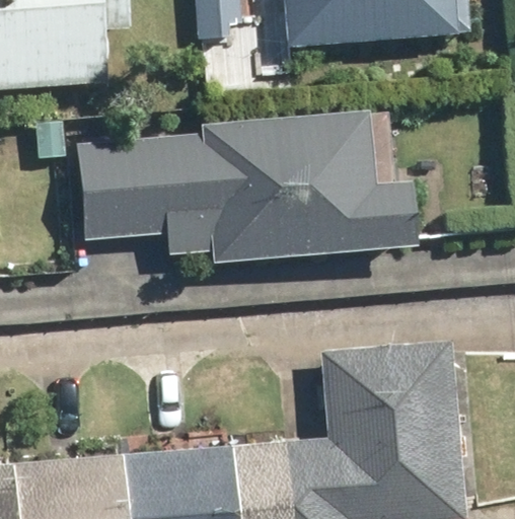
[(127,0),(0,0),(0,91),(113,84),(109,29),(130,27),(127,0)]
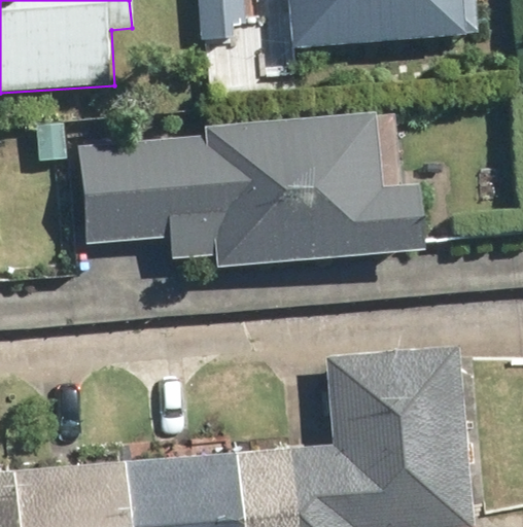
[(241,0),(194,0),(197,41),(244,38),(241,0)]
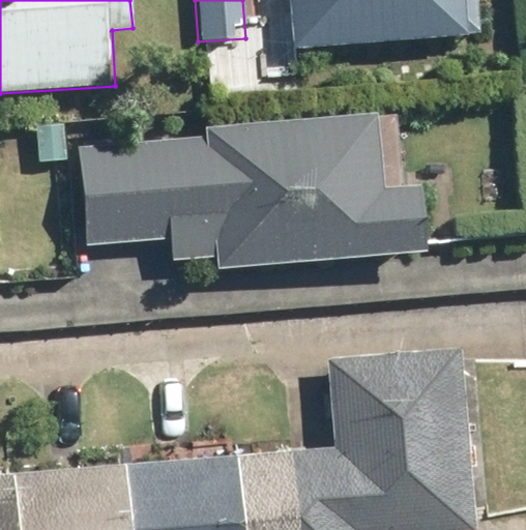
[(477,0),(288,0),(292,43),(480,29),(477,0)]
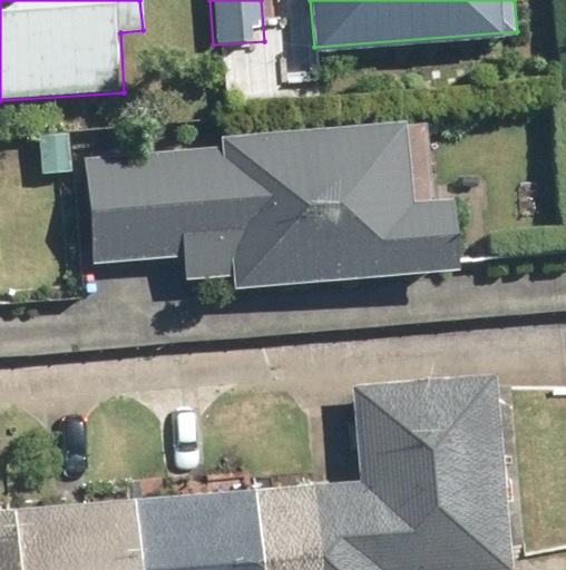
[(415,120),(222,134),(223,153),(70,163),(78,283),(236,272),(237,287),(471,271),(466,195),(420,198),(415,120)]
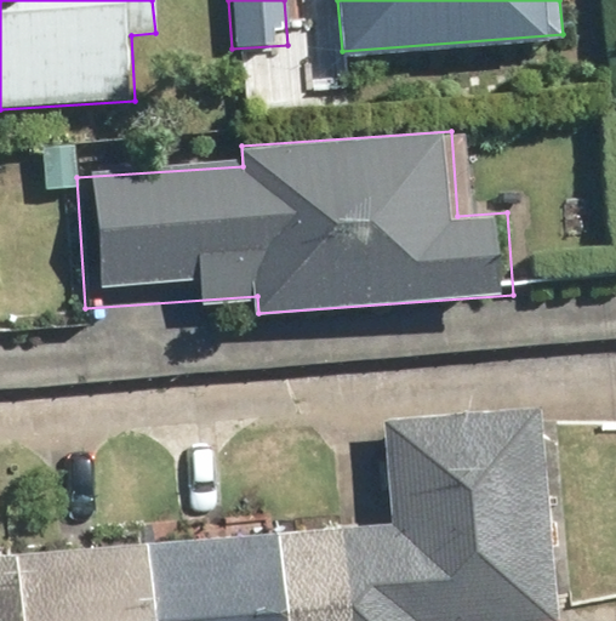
[(0,620),(558,620),(542,406),(382,417),(391,522),(0,550),(0,620)]
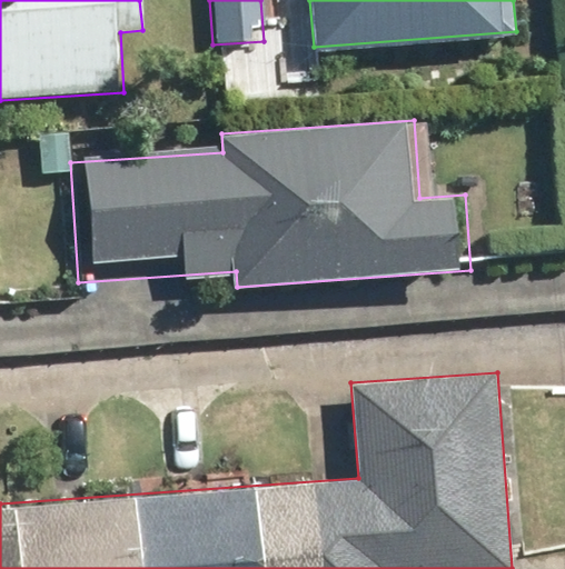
All buildings are outlined.
